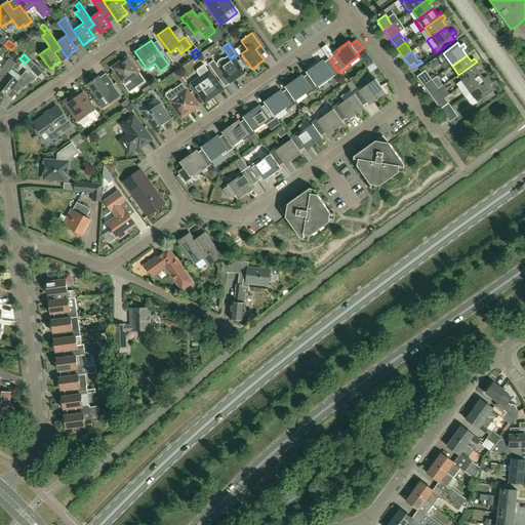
[(146,81),(127,56),(112,68),(127,90),(134,85),(136,88),(146,81)]
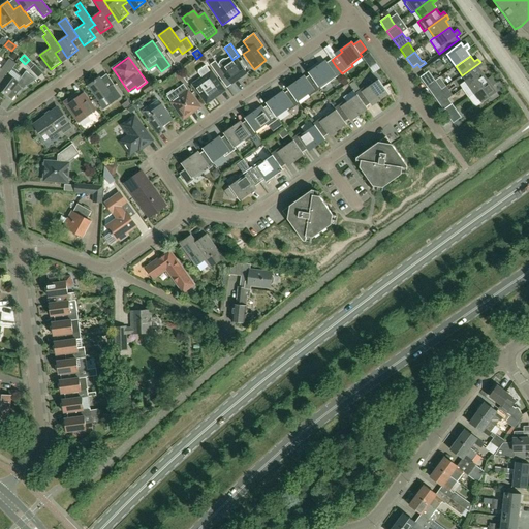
[(221,68),(220,69),(216,72),(221,81),(226,78),(231,85),(247,73),(236,58),(232,60),(229,62),(227,59),(226,59),(223,59),(220,62),(219,65),(218,65),(221,68)]
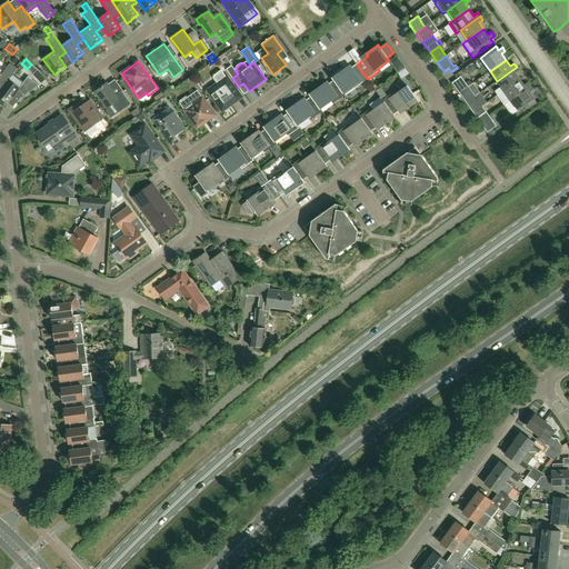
[(9,80),(18,69),(10,63),(1,75),(0,72),(0,83),(3,86),(3,87),(9,80)]
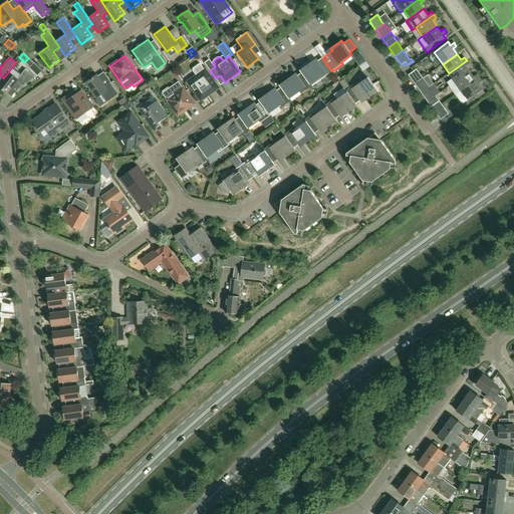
[(321,79),(332,71),(326,64),(322,58),(312,65),(310,62),(300,70),(301,72),(305,78),(306,78),(310,84),(311,86),(321,79)]
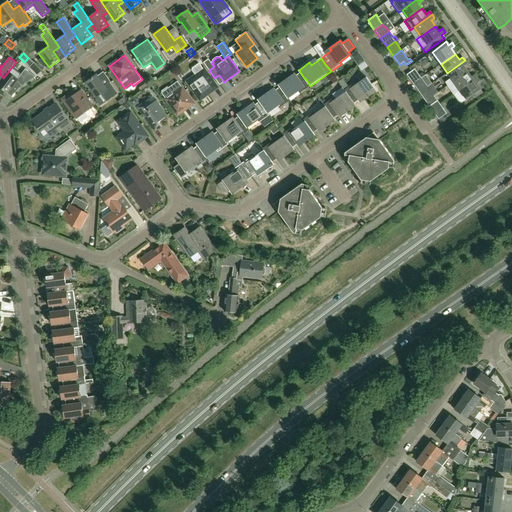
[(449,84),(467,71),(464,66),(467,63),(465,60),(447,73),(451,78),(446,81),(446,83),(447,86),(449,84)]
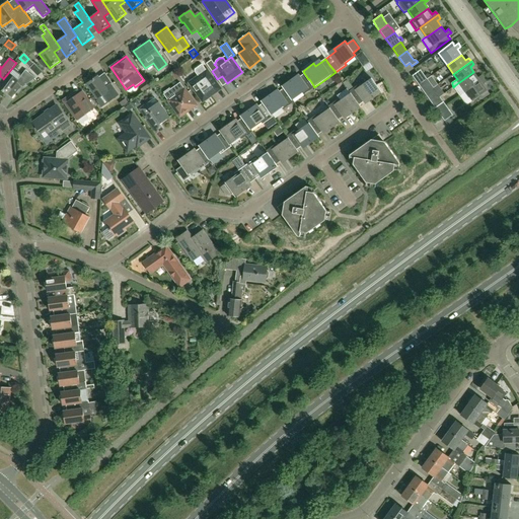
[(43,72),(34,64),(29,68),(38,76),(43,72)]
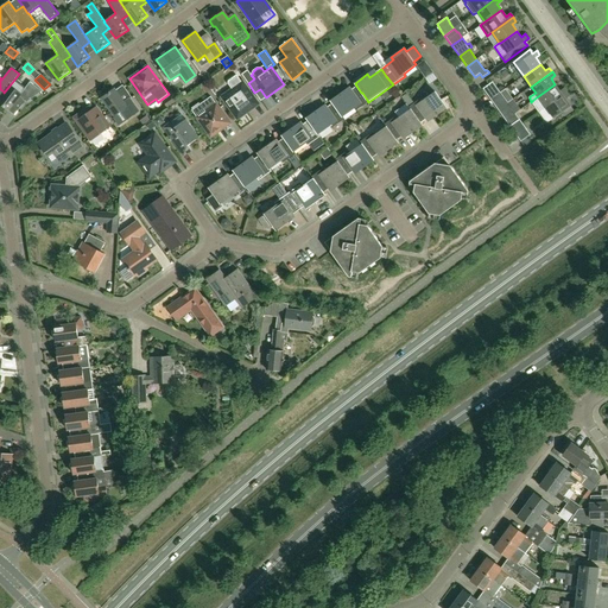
[(238,118),(257,103),(236,75),(228,81),(228,83),(233,90),(223,97),(238,118)]
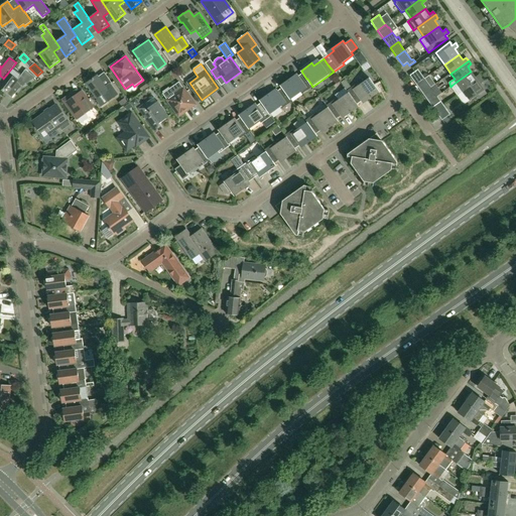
[(18,90),(35,78),(25,70),(17,80),(8,73),(3,79),(3,78),(0,82),(0,89),(7,95),(13,86),(18,90)]
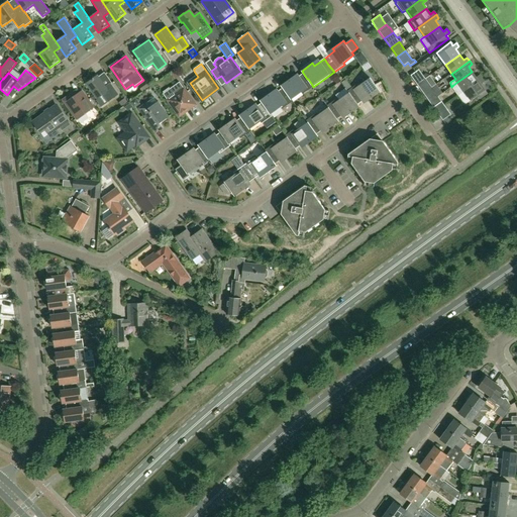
[(425,79),(419,70),(415,73),(411,76),(417,85),(425,79)]
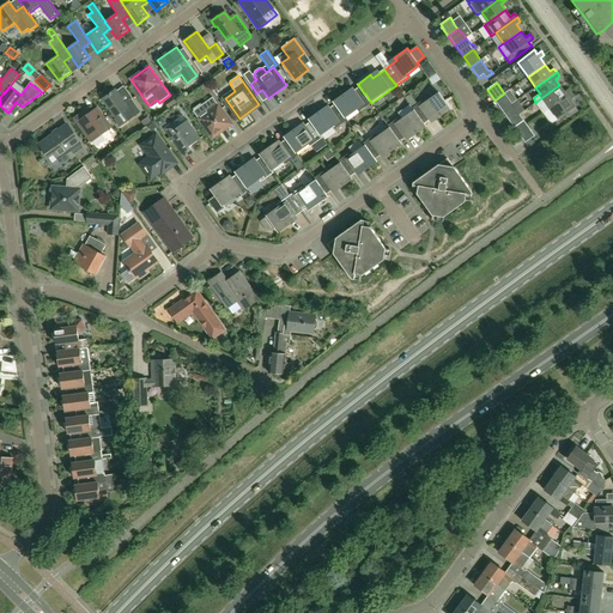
[(213,91),(210,84),(204,89),(208,95),(213,91)]
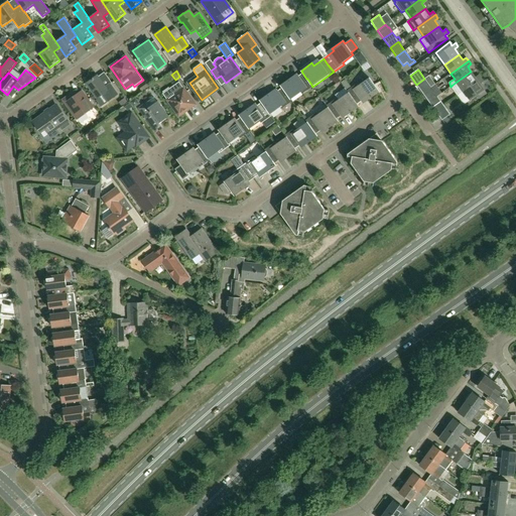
[(459,95),(463,91),(481,79),(479,75),(475,78),(471,72),(453,85),(454,86),(455,88),(455,89),(458,93),(459,95)]
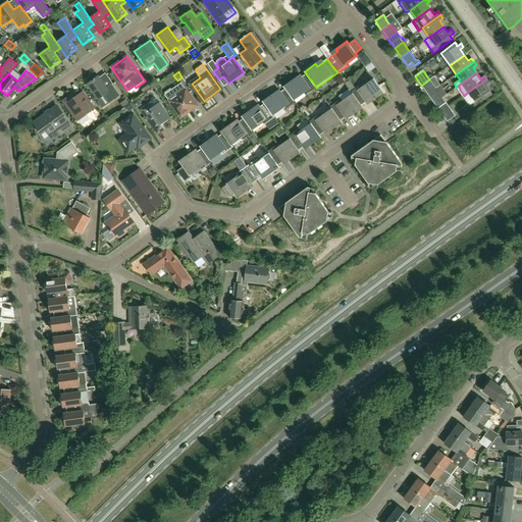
[(305,95),(316,88),(315,86),(311,80),(310,80),(306,73),(296,81),(295,79),(283,87),(285,89),(290,95),(294,100),(304,93),(305,95)]
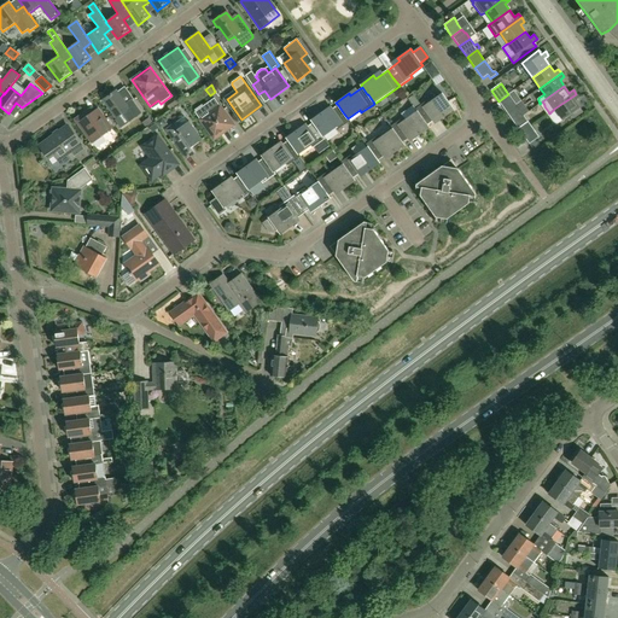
[(129,122),(141,114),(132,99),(126,104),(116,91),(103,100),(116,118),(122,114),(129,122)]
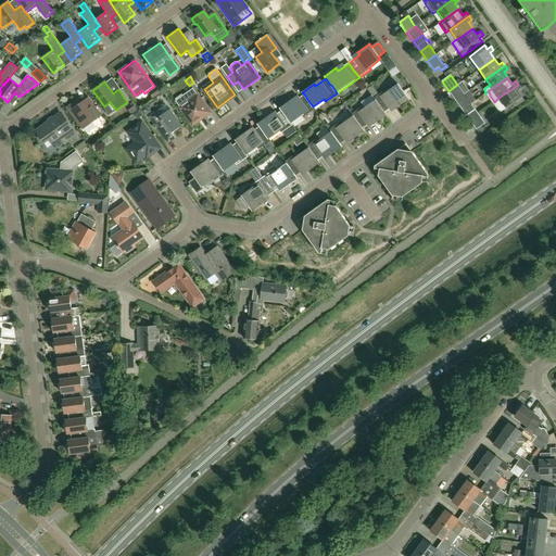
[(408,99),(397,84),(387,92),(386,90),(374,98),(375,100),(376,100),(384,113),(384,112),(395,105),(396,108),(408,99)]
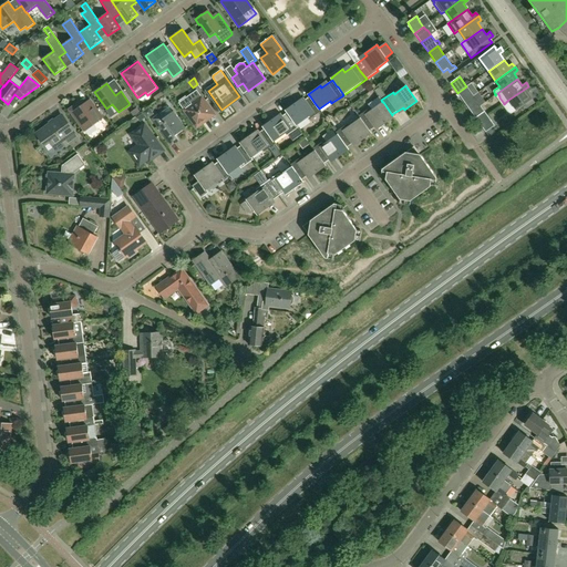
[(526,109),(535,102),(527,92),(532,90),(528,86),(508,100),(516,110),(524,105),(526,109)]
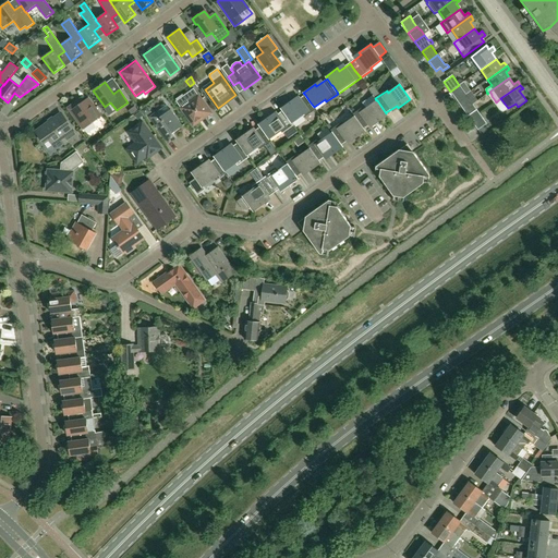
[(154,100),(165,93),(161,88),(152,96),(154,100)]
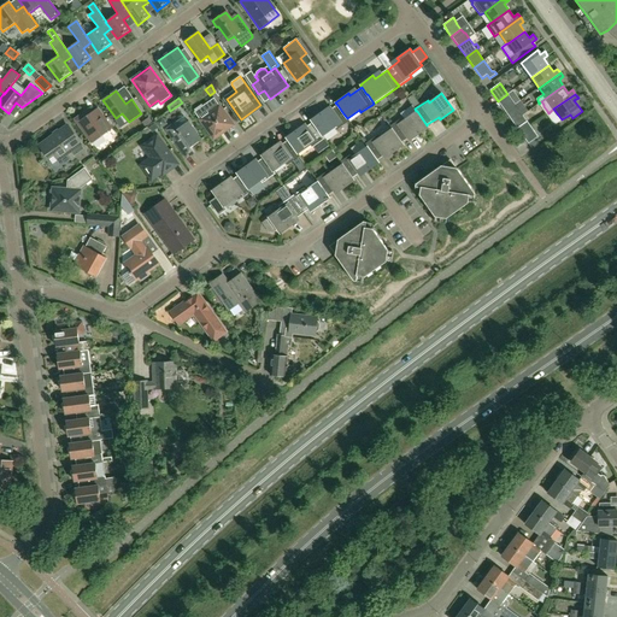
[(227,116),(213,98),(194,112),(213,139),(228,129),(221,121),(227,116)]
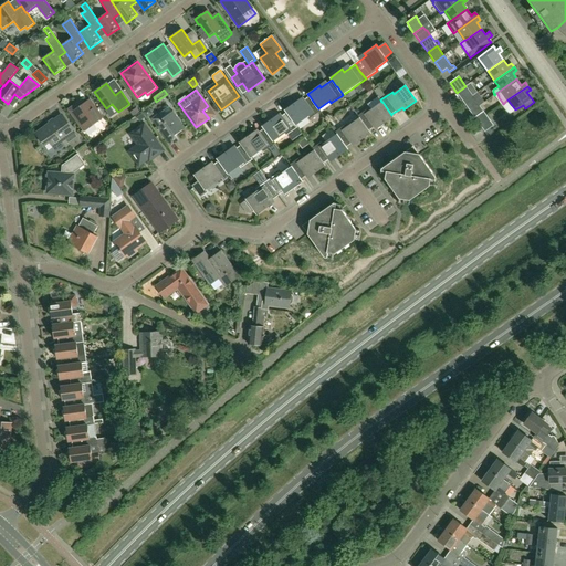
[(463,103),(472,96),(470,92),(461,98),(463,103)]
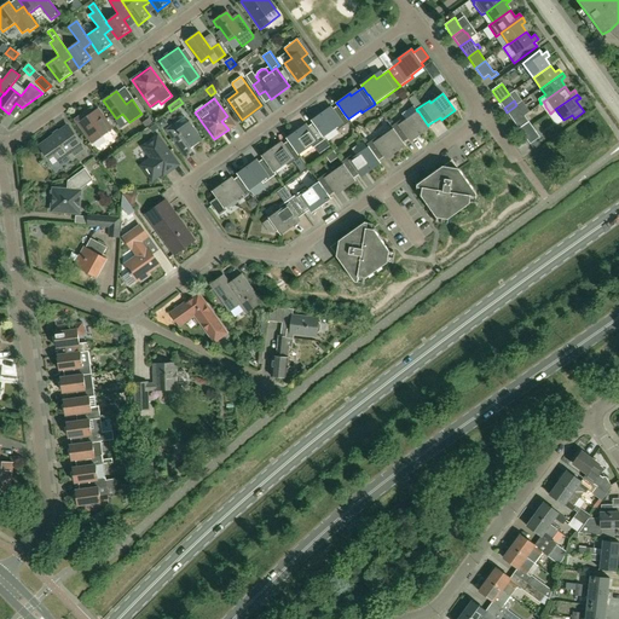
[(337,131),(351,121),(348,119),(343,113),(339,105),(327,114),(324,111),(312,121),(313,123),(318,131),(319,131),(324,137),(336,128),(337,131)]
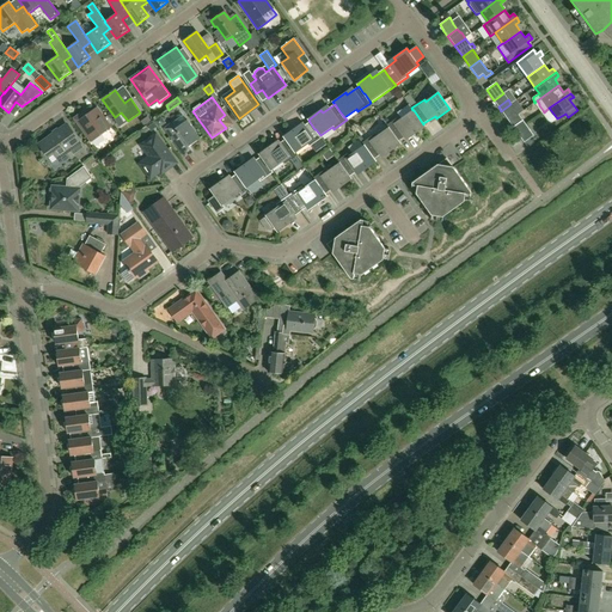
[(514,109),(510,104),(501,111),(505,116),(514,109)]
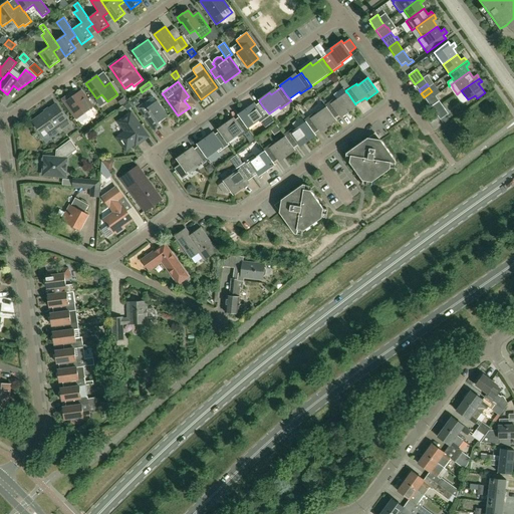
[(77,119),(93,107),(80,90),(72,96),(71,93),(62,99),(77,119)]
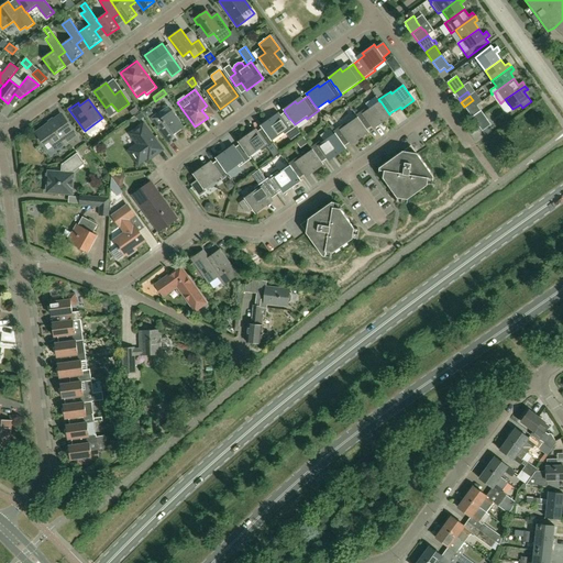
[(389,114),(381,101),(379,101),(370,109),(367,107),(355,116),(357,118),(366,130),(367,130),(377,122),(379,124),(392,117),(389,113),(389,114)]
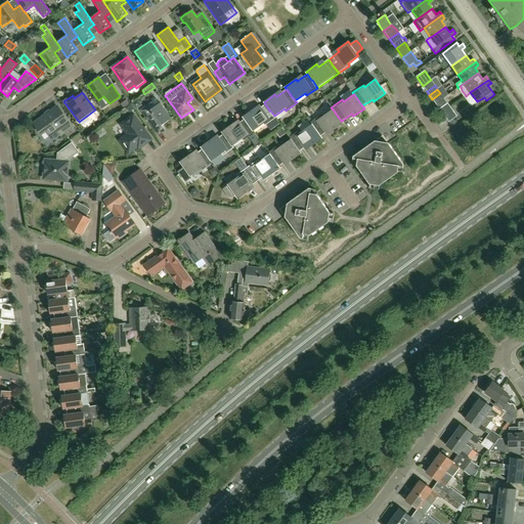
[(124,108),(130,104),(127,99),(121,104),(124,108)]
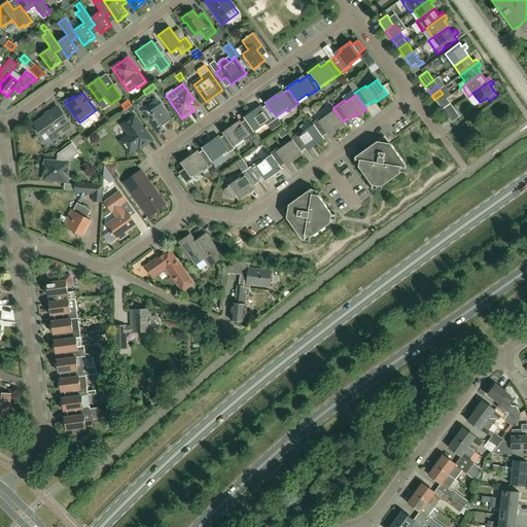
[(172,119),(161,104),(160,104),(156,100),(141,110),(159,136),(166,131),(163,126),(172,119)]
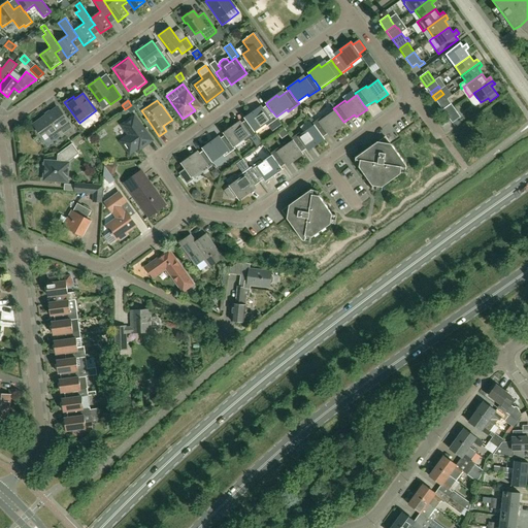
[(446,113),(454,107),(451,103),(442,109),(446,113)]
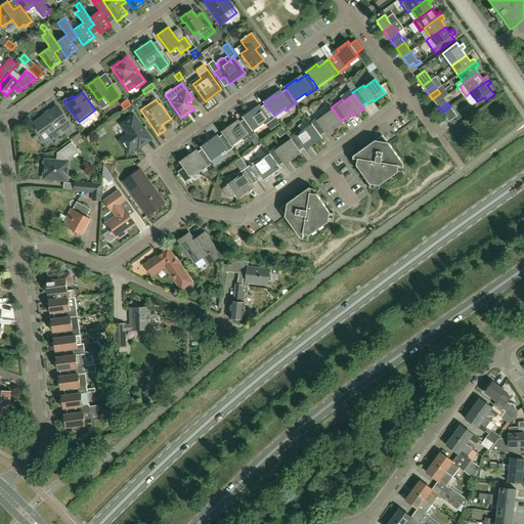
[(265,126),(275,118),(274,116),(270,111),(269,111),(265,104),(255,112),(254,108),(243,117),(245,119),(249,125),(253,131),(263,124),(265,126)]
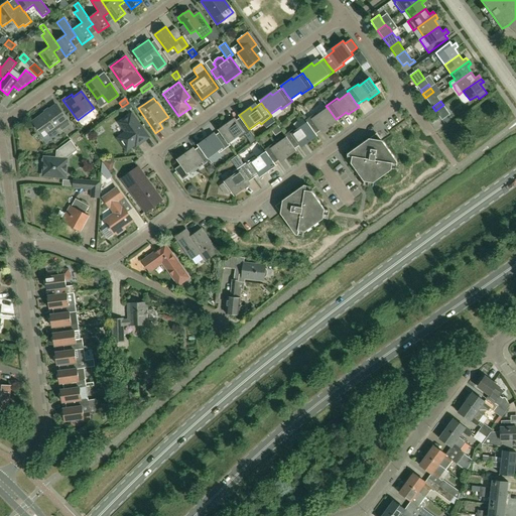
[(48,109),(44,112),(44,113),(32,122),(38,130),(43,127),(48,134),(58,127),(61,131),(71,125),(56,105),(50,110),(48,109)]
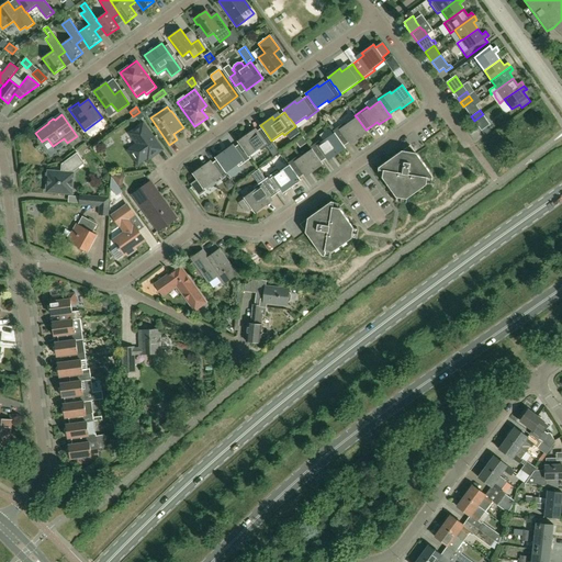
[(490,125),(486,119),(483,114),(474,121),(481,131),(490,125)]
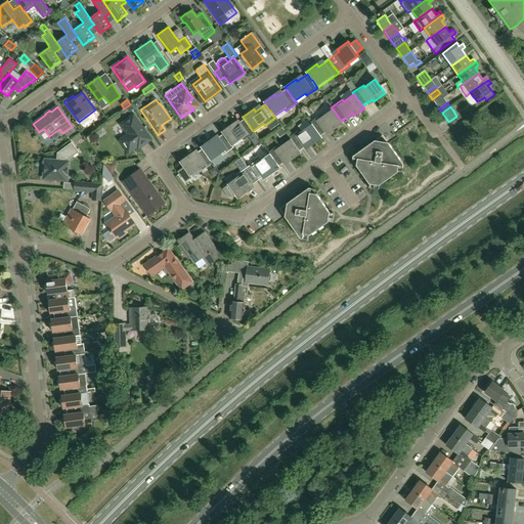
[(332,131),(343,123),(342,121),(341,121),(333,110),(322,117),(321,115),(310,123),(311,125),(312,124),(320,136),(331,129),(332,131)]
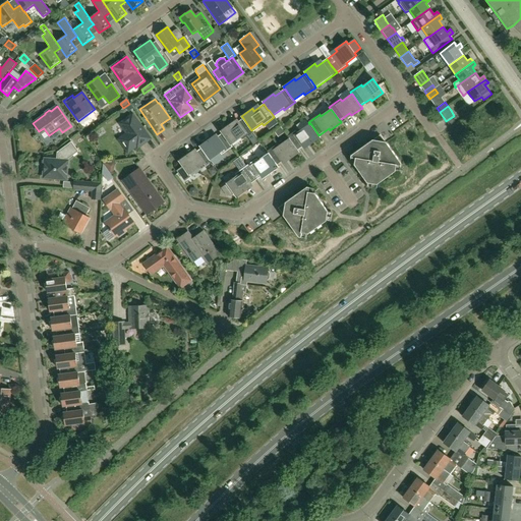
[(128,153),(141,142),(143,143),(145,142),(151,138),(133,114),(120,123),(128,135),(121,139),(120,141),(121,142),(128,153)]
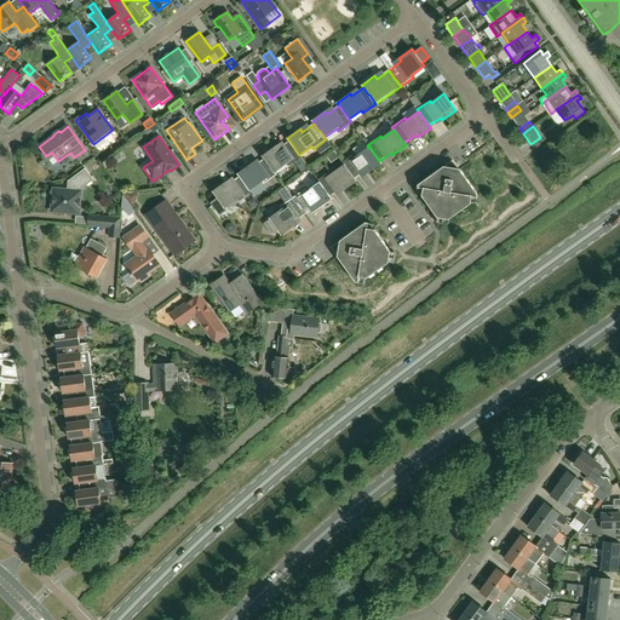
[(302,158),(299,155),(294,148),(290,141),(277,149),(275,147),(263,156),(264,159),(269,166),(270,166),(275,172),(287,164),(288,166),(302,158)]
